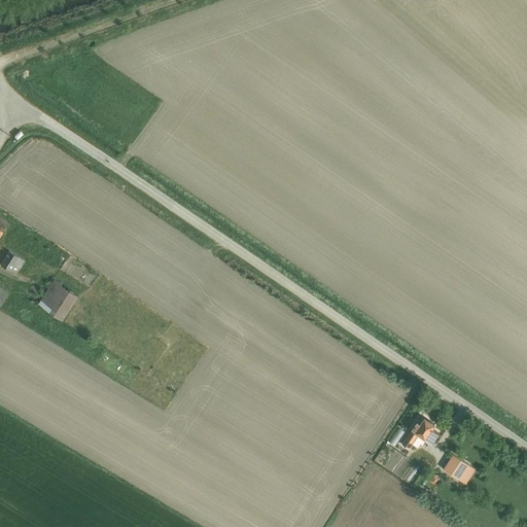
[(20,132),(14,137),(18,140),(23,135),(20,132)]
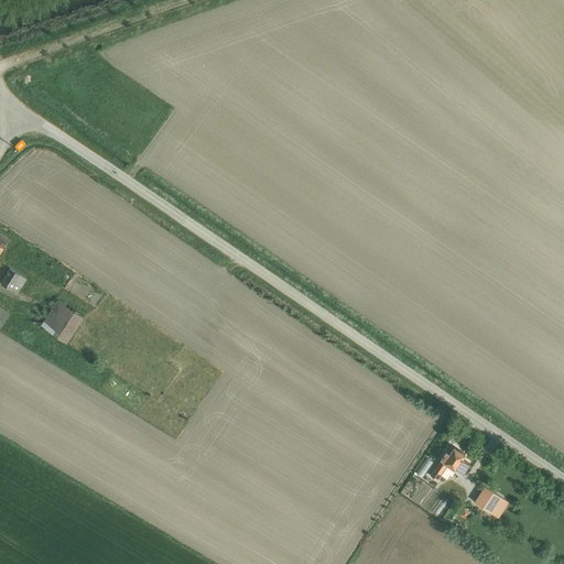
[(0,255),(10,240),(0,234),(0,255)]
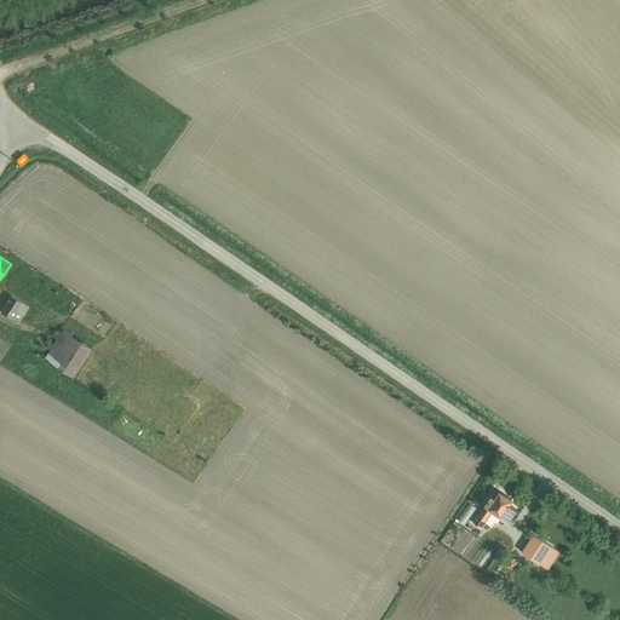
[(30,305),(11,294),(1,311),(21,322),(30,305)]
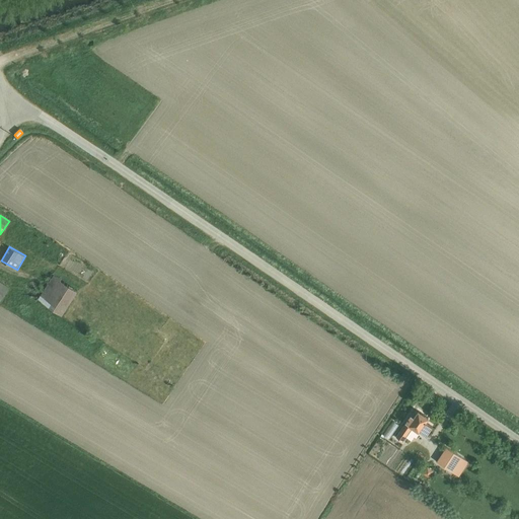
[(80,291),(56,276),(40,301),(65,316),(80,291)]
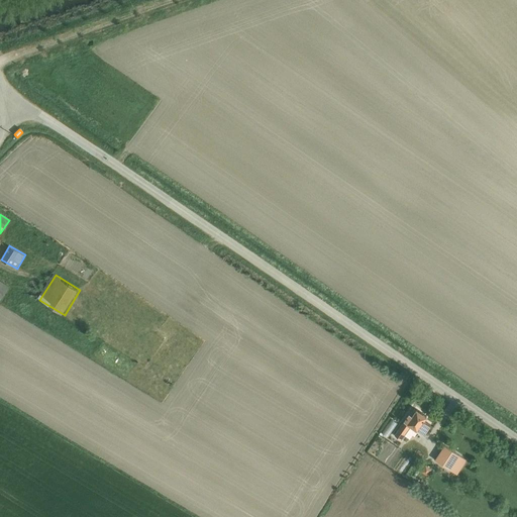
[(0,303),(11,287),(0,280),(0,303)]
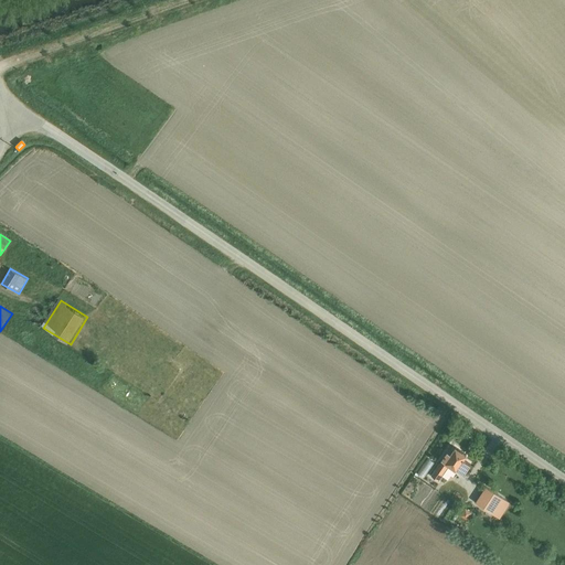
[(466,455),(451,445),(429,478),(438,483),(441,478),(448,482),(454,473),(460,479),(468,468),(460,464),(466,455)]
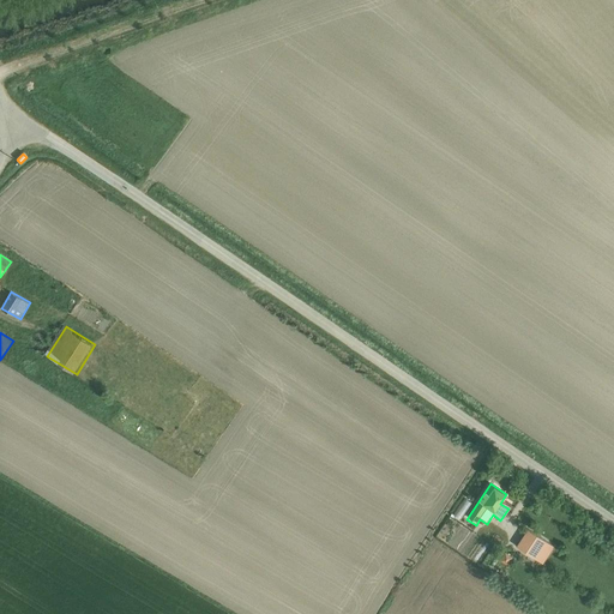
[(471,505),(464,500),(455,515),(462,519),(471,505)]
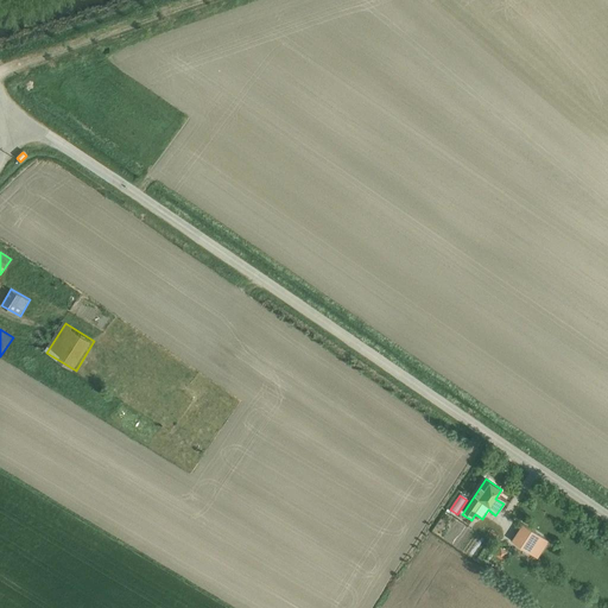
[(548,540),(523,525),(511,544),(536,559),(548,540)]
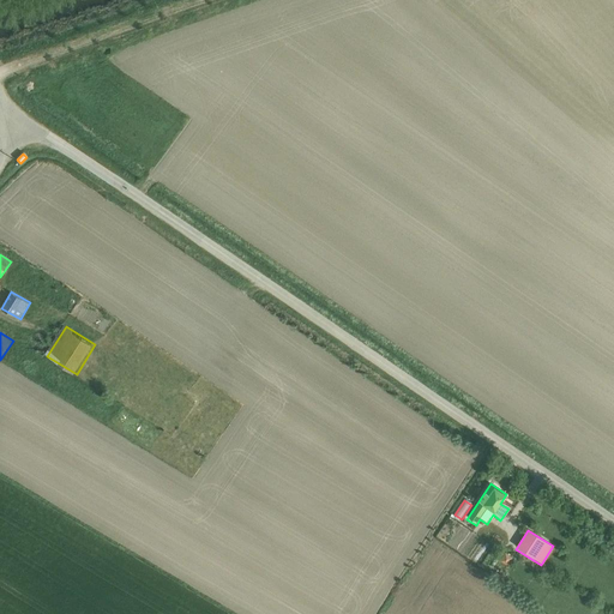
[(477,548),(480,537),(463,533),(461,542),(477,548)]
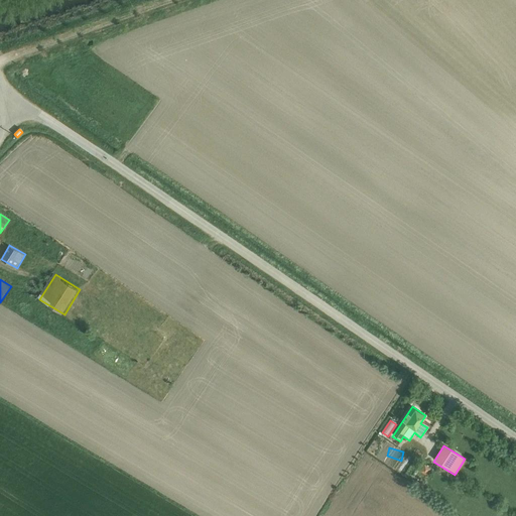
[(426,476),(431,468),(424,464),(420,473),(426,476)]
